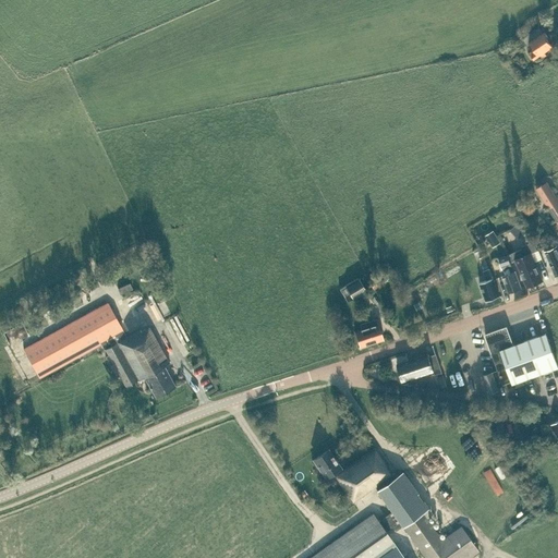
[(545,32),(543,33),(540,27),(523,38),(521,35),(517,37),(519,40),(500,53),(505,60),(510,57),(507,53),(524,43),(526,45),(530,43),(533,49),(529,52),(534,60),(553,47),(547,38),(548,37),(545,32)]
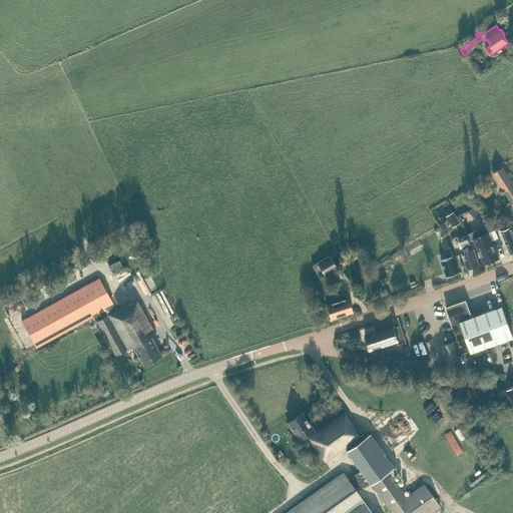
[(512,185),(502,167),(494,173),(499,181),(512,203),(512,185)]
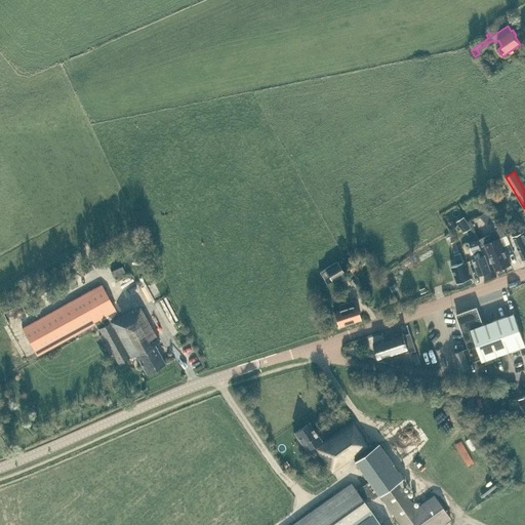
[(487,211),(477,211),(477,223),(487,223),(487,211)]
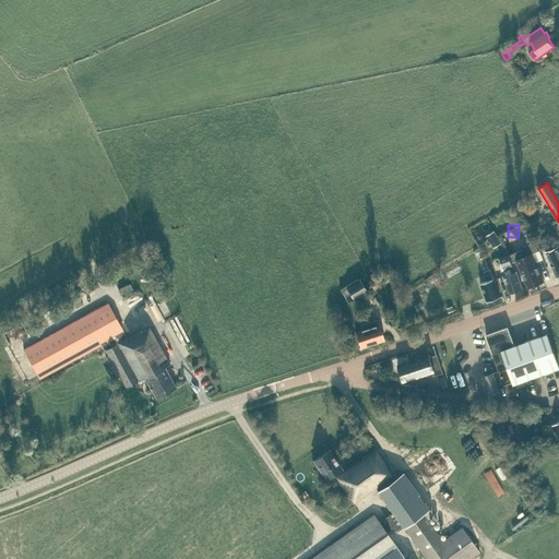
[(495,232),(487,236),(494,248),(501,244),(495,232)]
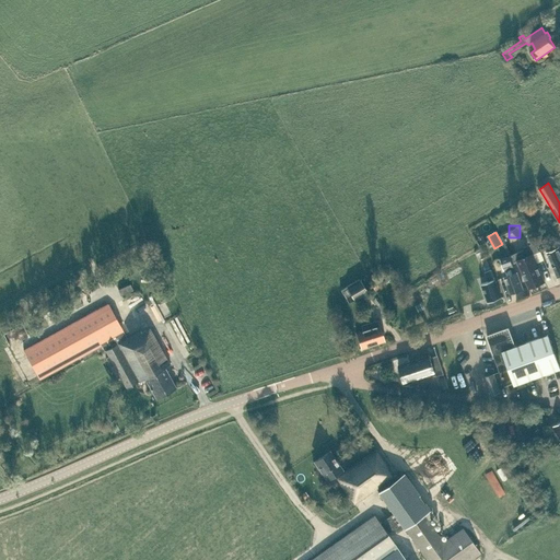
[(539,252),(538,251),(535,242),(534,243),(532,240),(527,242),(528,245),(523,247),(524,249),(510,256),(512,263),(517,260),(528,288),(545,281),(533,254),(539,252)]
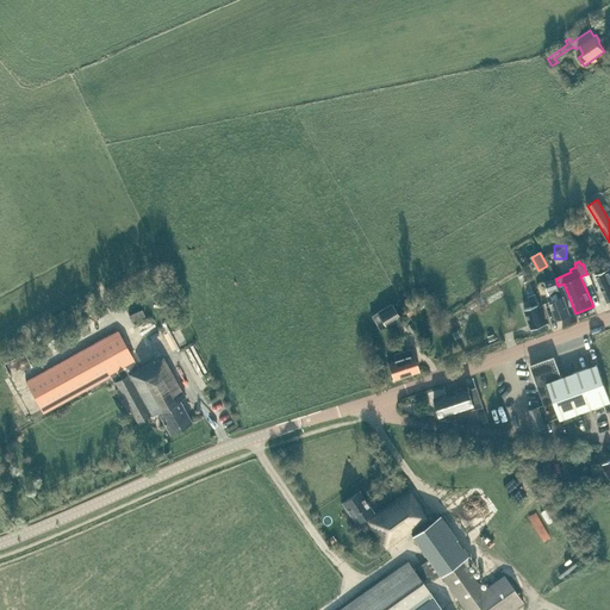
[(593,269),(607,302),(609,299),(609,274),(609,271),(605,266),(593,269)]
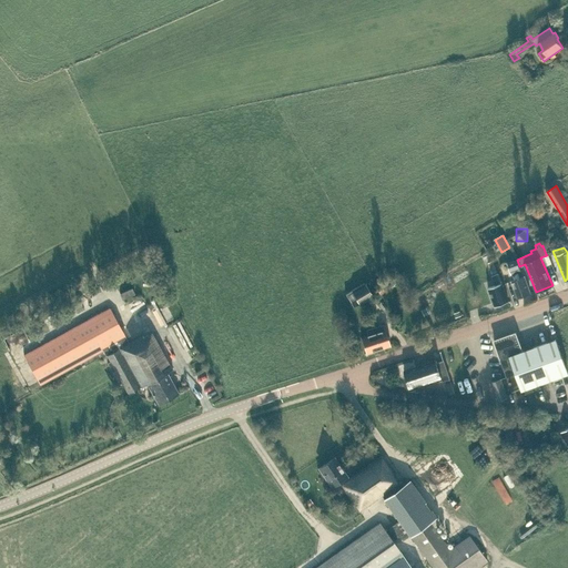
[(519,266),(517,260),(507,263),(511,275),(513,274),(514,280),(511,281),(517,297),(530,293),(524,276),(519,277),(518,273),(521,272),(519,266)]
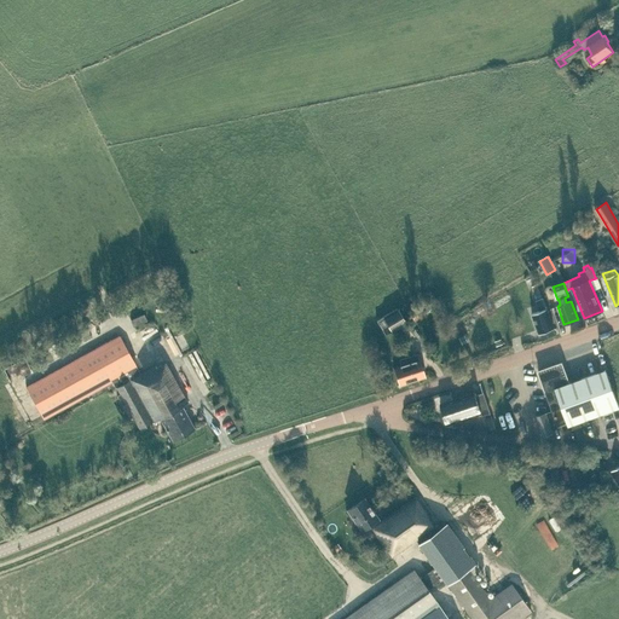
[(542,299),(536,284),(532,285),(537,300),(536,300),(539,311),(532,313),(538,333),(554,328),(543,298),(542,299)]
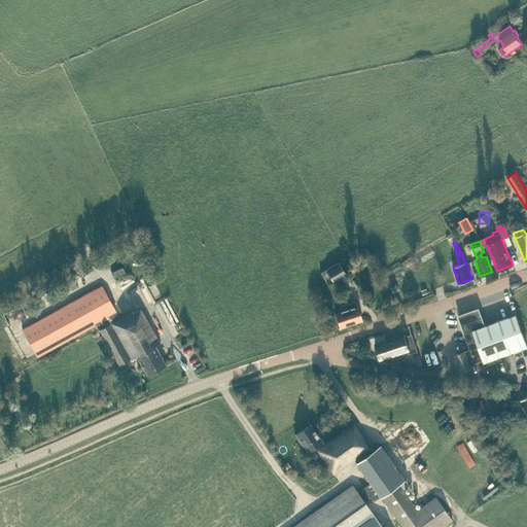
[(329,285),(346,276),(338,262),(321,273),(329,285)]
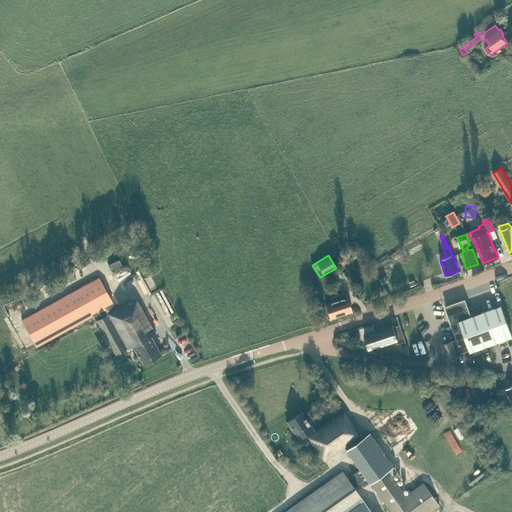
[(116,309),(99,278),(99,277),(21,320),(36,346),(93,315),(96,321),(96,320),(116,355),(132,346),(142,364),(161,354),(150,335),(155,333),(137,300),(129,304),(128,302),(116,309)]
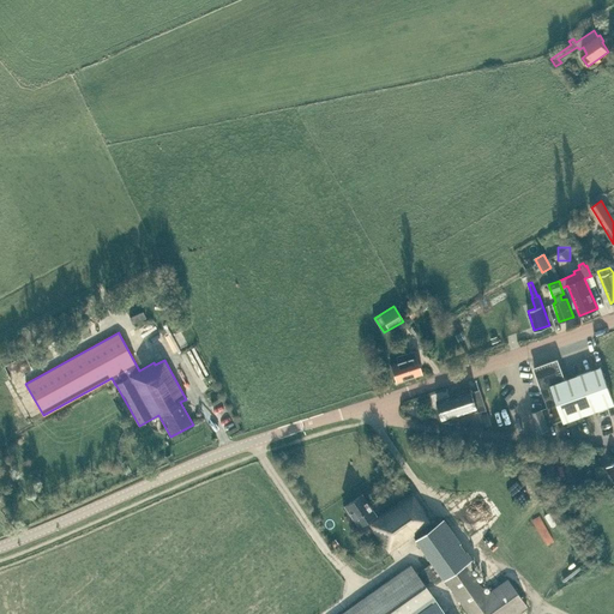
[(54,359),(71,349),(64,336),(47,345),(54,359)]
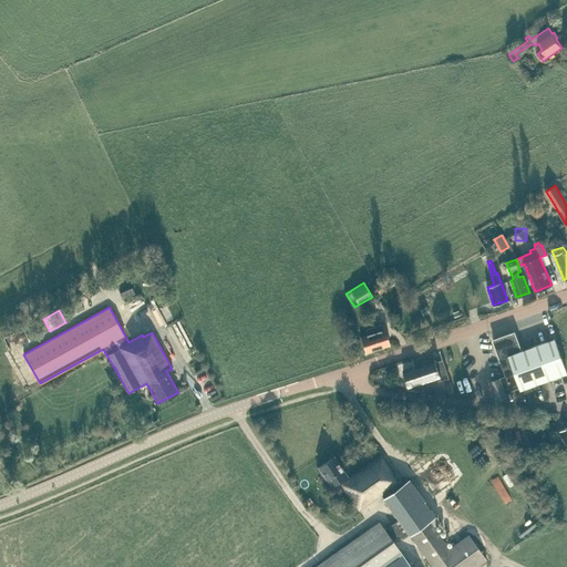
[(363,337),(369,352),(389,346),(384,330),(382,326),(364,331),(367,336),(363,337)]
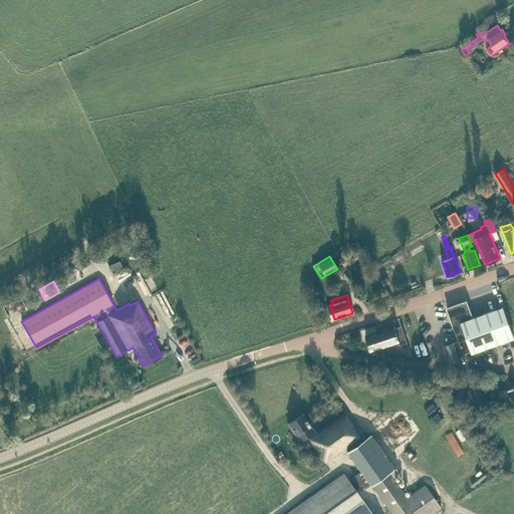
[(507,340),(513,338),(503,307),(473,318),(467,301),(447,308),(463,354),(472,351),(472,353),(474,352),(476,357),(490,351),(488,347),(500,343),(501,345),(508,343),(507,340)]
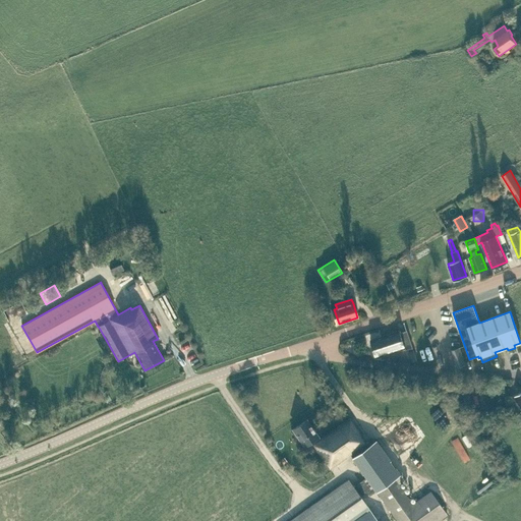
[(407,332),(401,334),(399,331),(370,340),(377,357),(383,355),(384,358),(390,356),(389,353),(405,348),(406,349),(413,347),(407,332)]
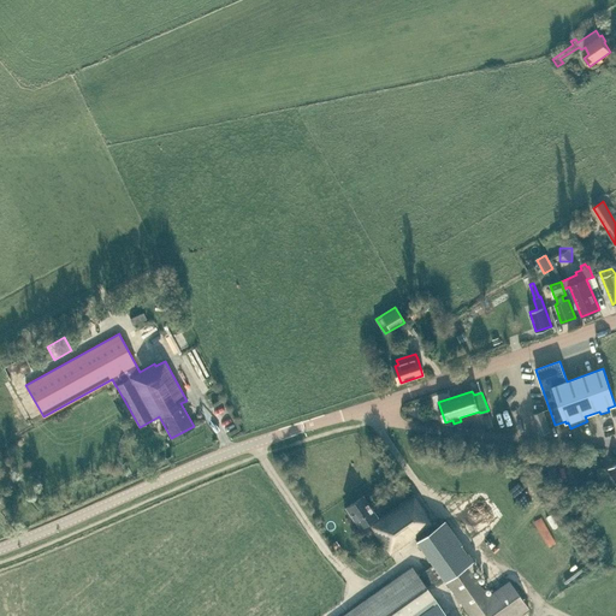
[(539,434),(550,431),(544,410),(532,414),(539,434)]
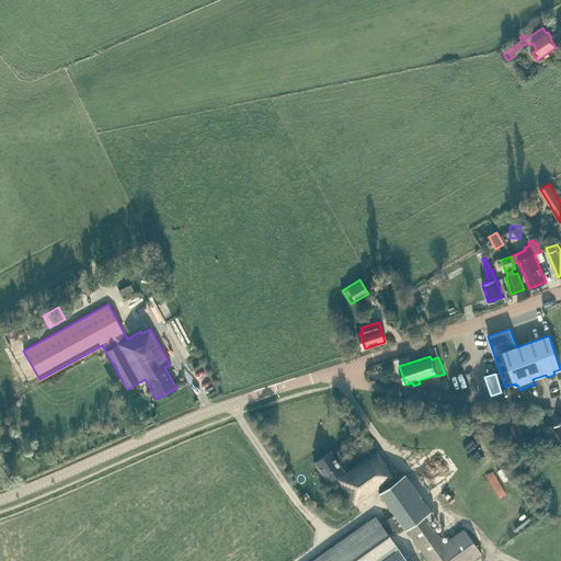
[(397,476),(392,478),(388,470),(389,469),(377,450),(344,473),(330,453),(313,464),(325,481),(334,476),(354,504),(376,490),(393,515),(381,524),(389,534),(395,529),(398,534),(404,529),(426,560),(471,560),(481,554),(464,529),(444,544),(424,516),(431,511),(404,474),(399,479),(397,476)]
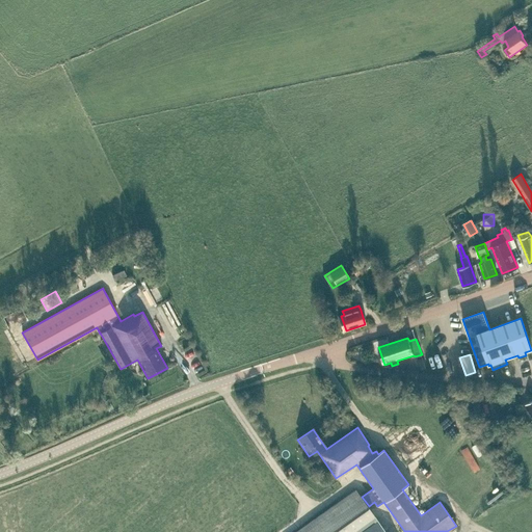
[(433,454),(427,464),(432,468),(439,457),(433,454)]
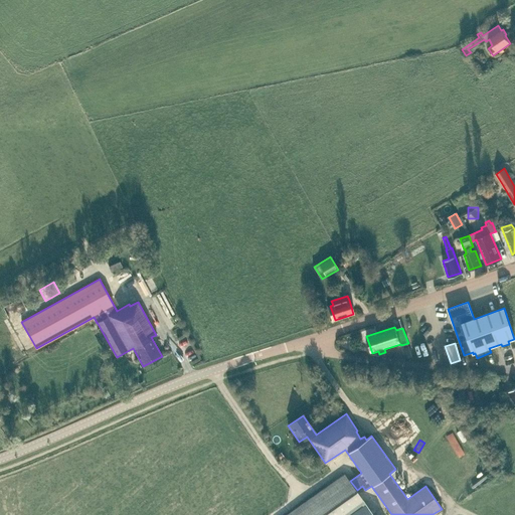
[(344,475),(287,514),(351,514),(365,505),(344,475)]
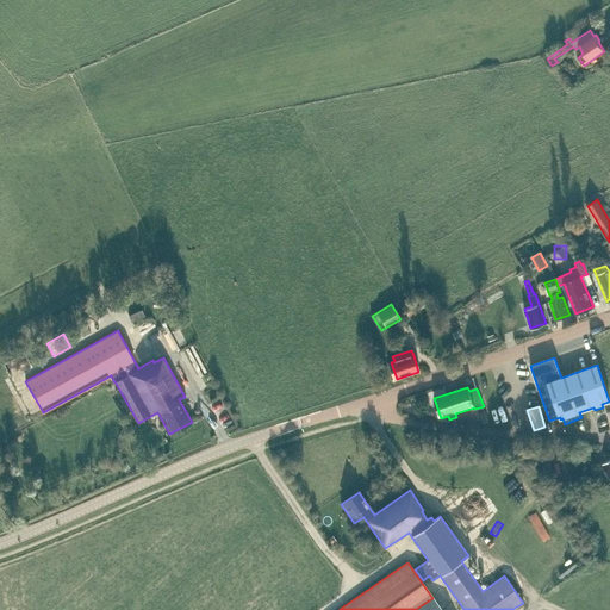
[(441,609),(433,598),(416,609),(441,609)]
